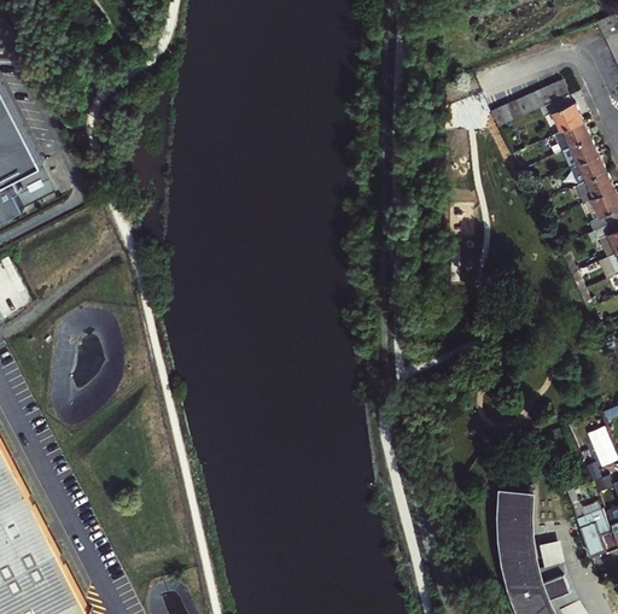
[(617,21),(616,16),(600,24),(604,33),(617,25),(617,21)]
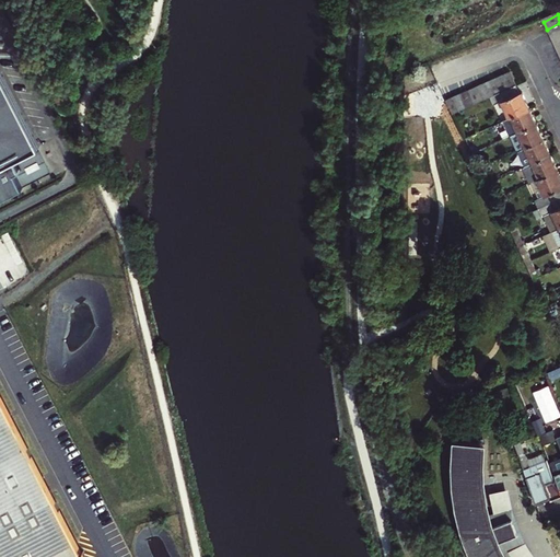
[(550,36),(559,32),(559,23),(547,30),(550,36)]
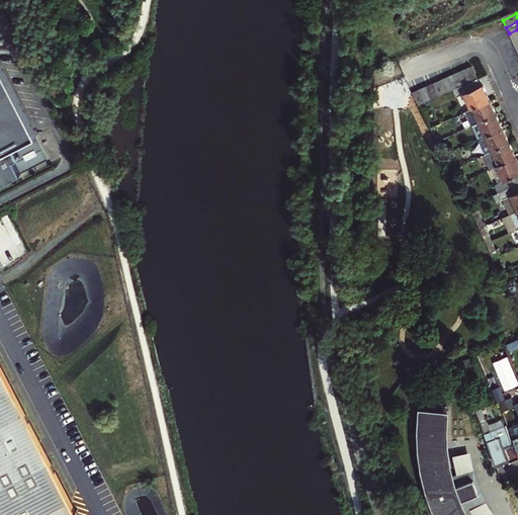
[(512,40),(517,36),(517,29),(509,33),(512,40)]
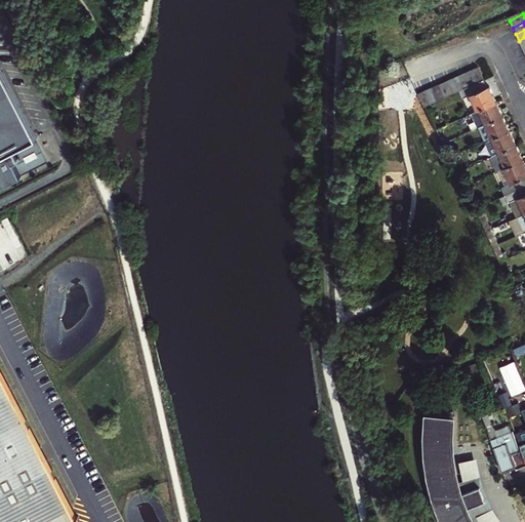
[(0,193),(16,185),(12,175),(25,169),(17,154),(31,147),(22,130),(30,126),(0,68),(0,193)]
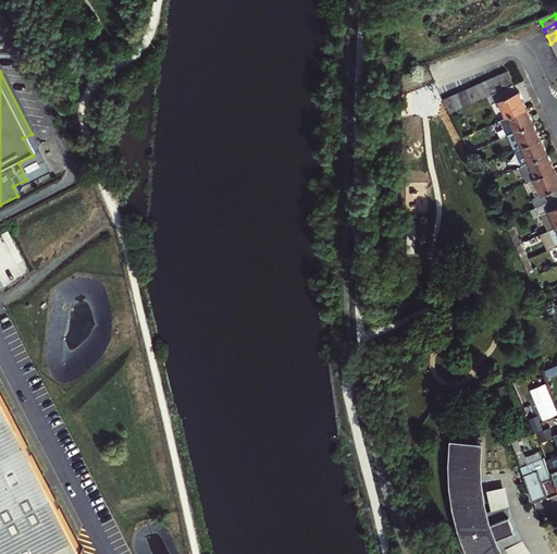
[(508,74),(502,76),(508,89),(514,86),(508,74)]
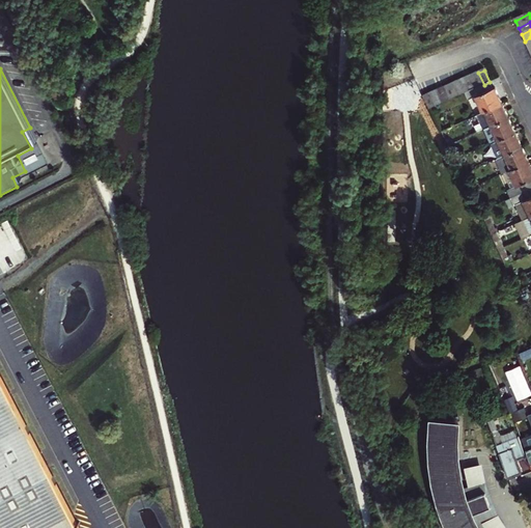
[(484,85),(478,73),(471,77),(476,89),(484,85)]
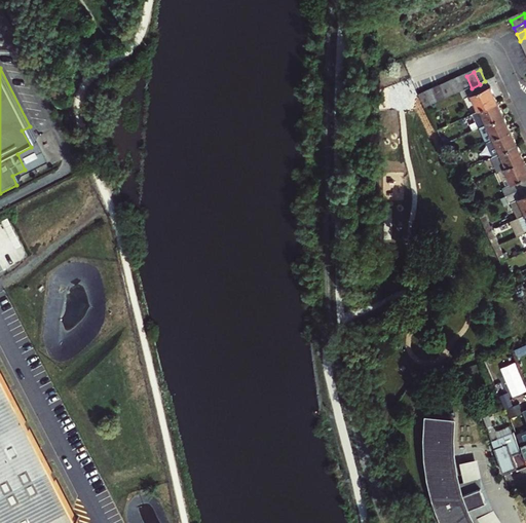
[(472,88),(466,76),(459,79),(465,90),(472,88)]
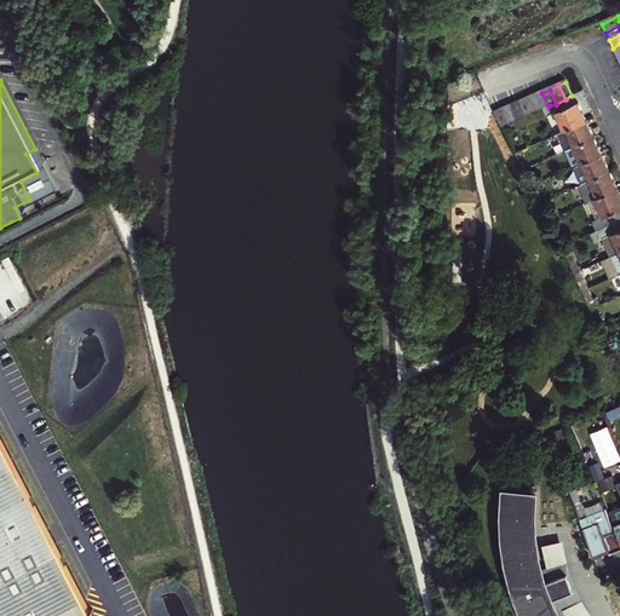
[(549,107),(541,93),(535,96),(541,110),(547,108),(549,107)]
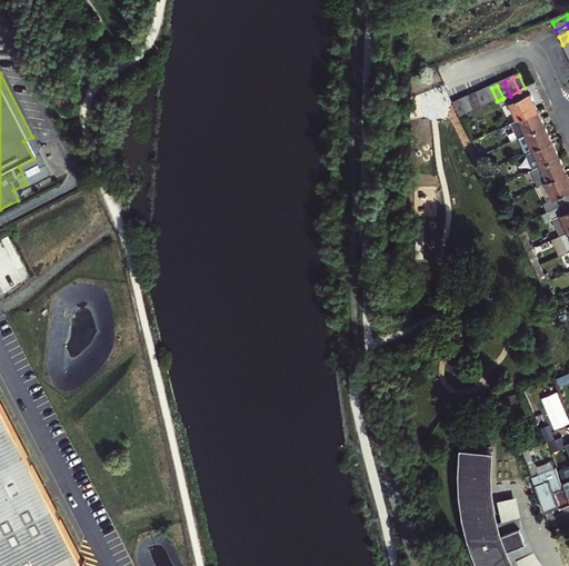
[(497,101),(491,88),(483,92),(489,106),(497,101)]
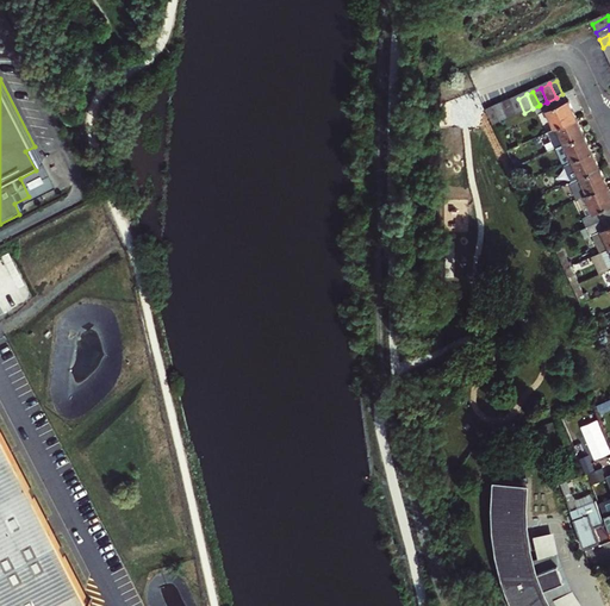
[(568,101),(566,102),(562,94),(556,98),(547,102),(540,105),(539,106),(542,113),(546,112),(555,131),(577,122),(568,101)]
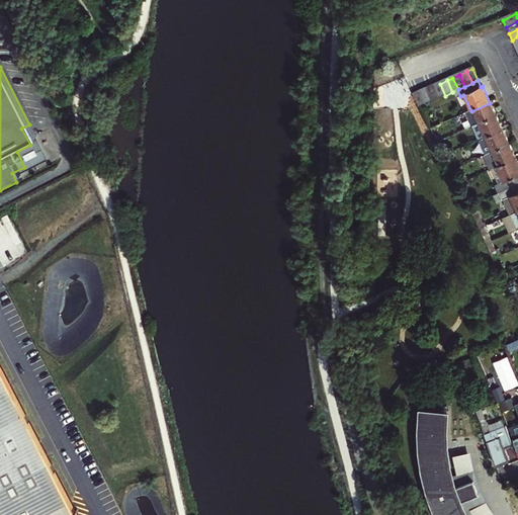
[(445,96),(440,84),(433,87),(439,99),(445,96)]
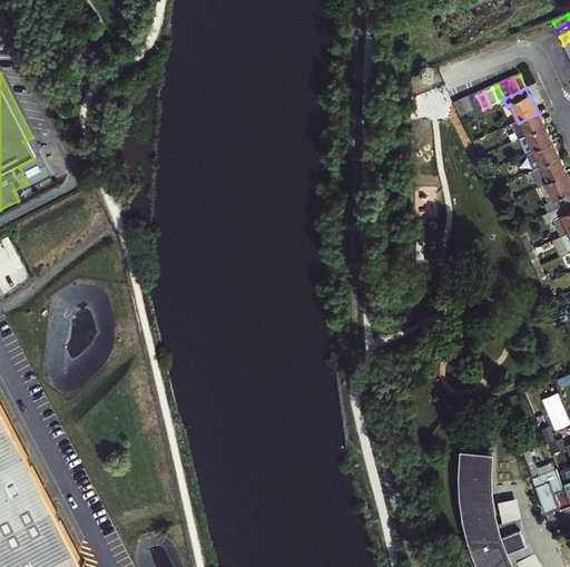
[(483,109),(477,96),(470,99),(475,113),(483,109)]
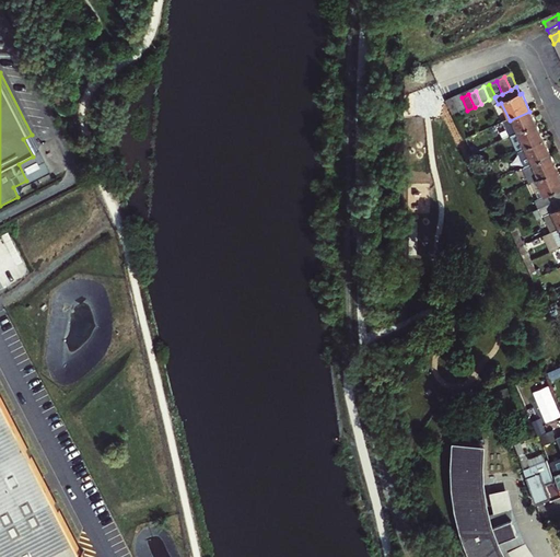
[(467,111),(462,97),(454,101),(461,114),(467,111)]
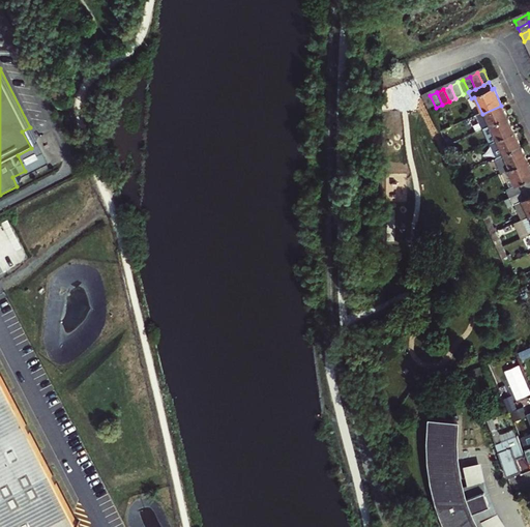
[(436,108),(430,95),(422,98),(429,111),(436,108)]
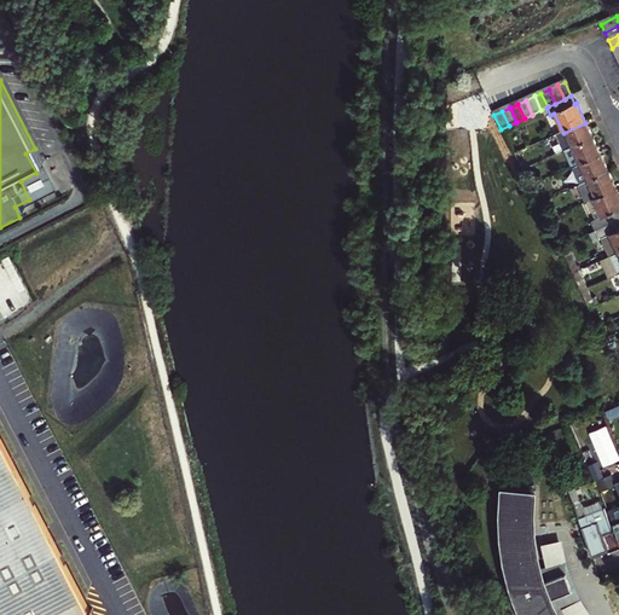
[(574,149),(594,139),(585,123),(563,133),(559,135),(567,152),(574,149)]
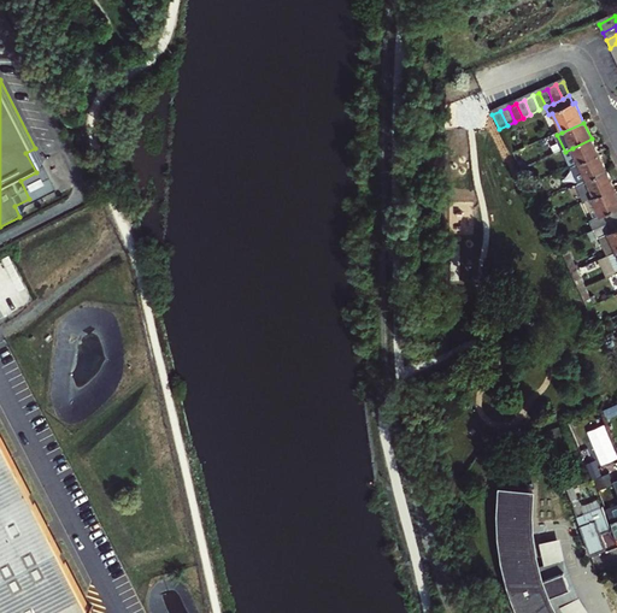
[(573,168),(599,155),(592,139),(573,148),(576,155),(569,160),(573,168)]
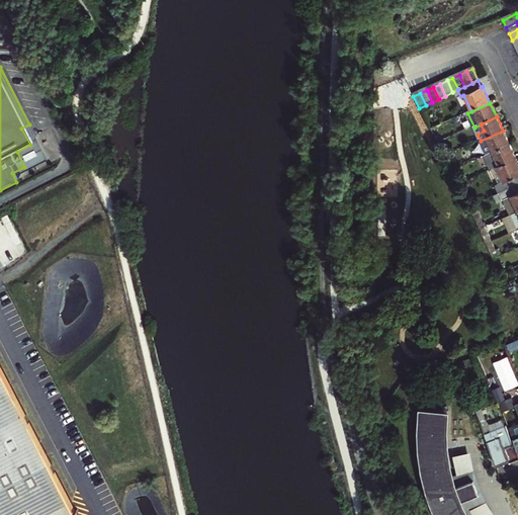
[(481,124),(475,127),(478,135),(484,131),(481,124)]
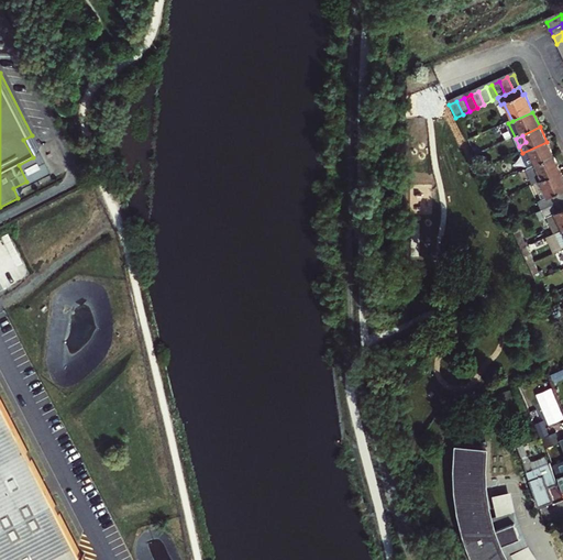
[(537,165),(554,157),(547,142),(522,153),(529,168),(537,165)]
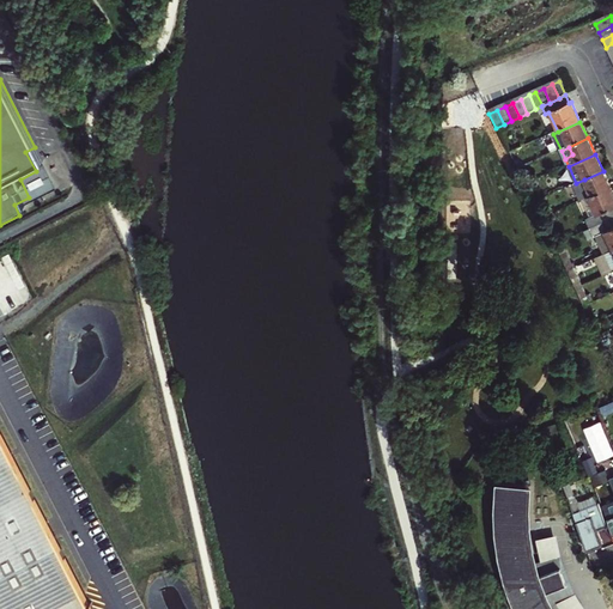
[(611,187),(604,171),(584,180),(593,196),(611,187)]
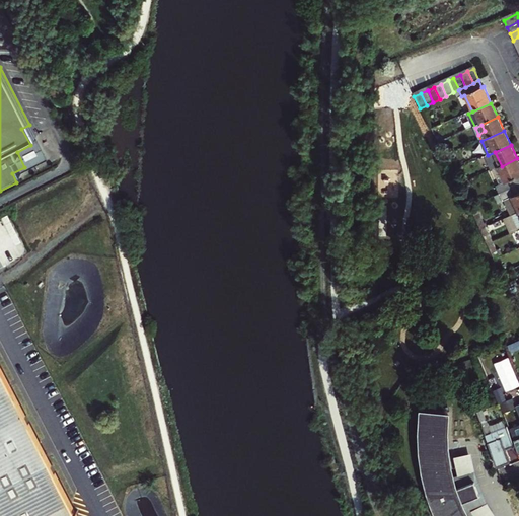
[(502,166),(495,152),(488,155),(495,169),(502,166)]
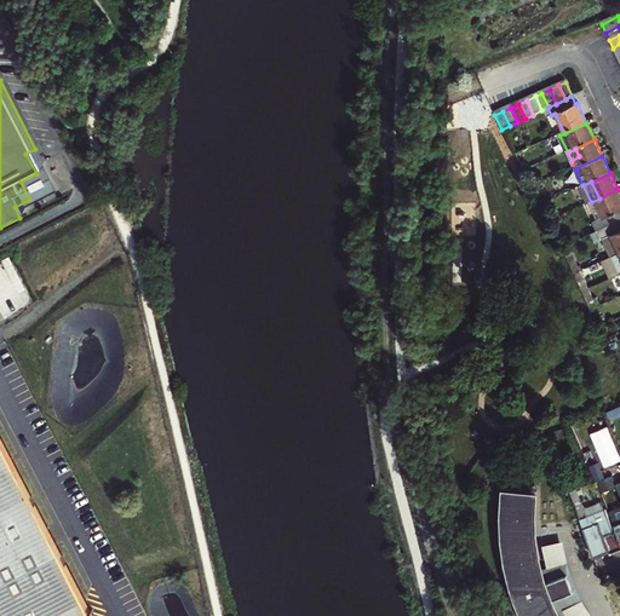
[(619,193),(618,189),(600,199),(591,202),(601,220),(596,223),(600,230),(619,220),(619,193)]
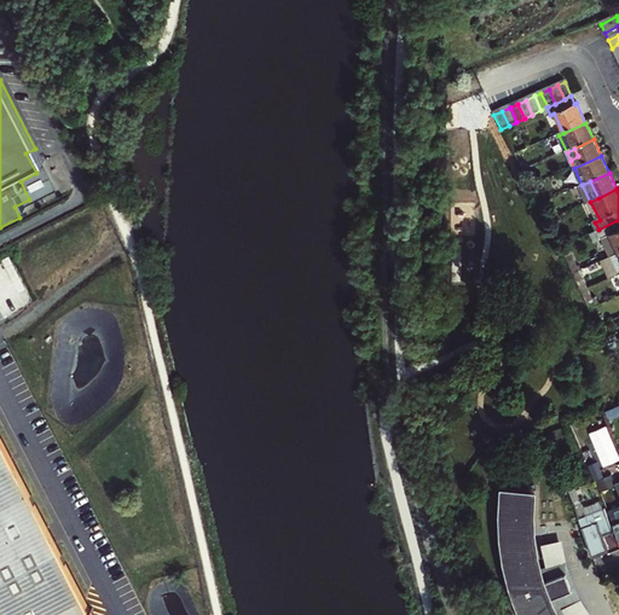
[(618,220),(599,230),(603,239),(611,236),(618,253),(618,220)]
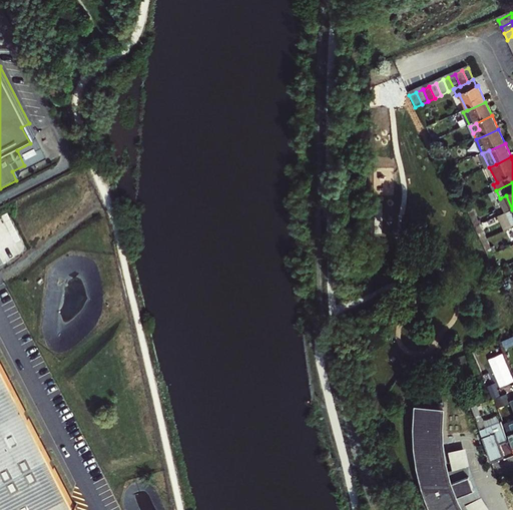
[(506,195),(500,198),(507,212),(512,209),(506,195)]
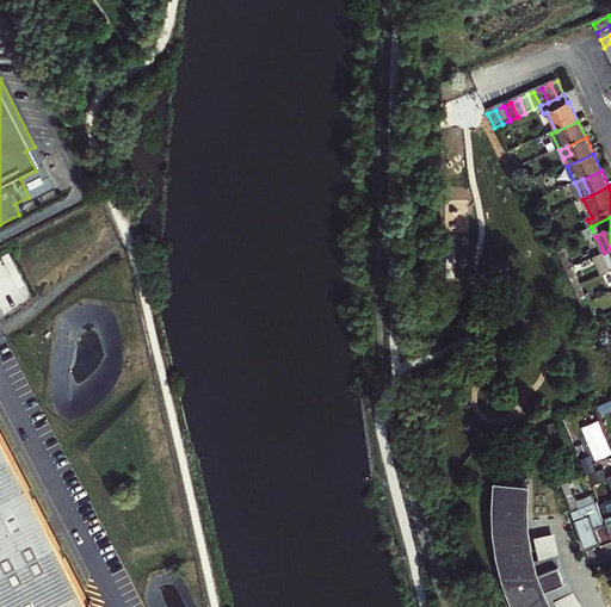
[(80,606),(0,446),(0,606),(80,606)]
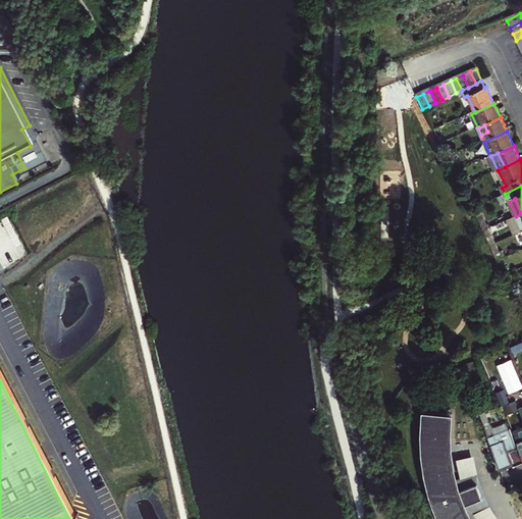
[(468,518),(467,516),(466,513),(465,510),(463,507),(481,500),(476,486),(458,492),(457,489),(456,486),(455,483),(454,481),(451,463),(449,449),(449,434),(450,416),(446,416),(419,413),(418,431),(418,452),(420,468),(423,484),(427,500),(431,510),(435,518),(468,518)]
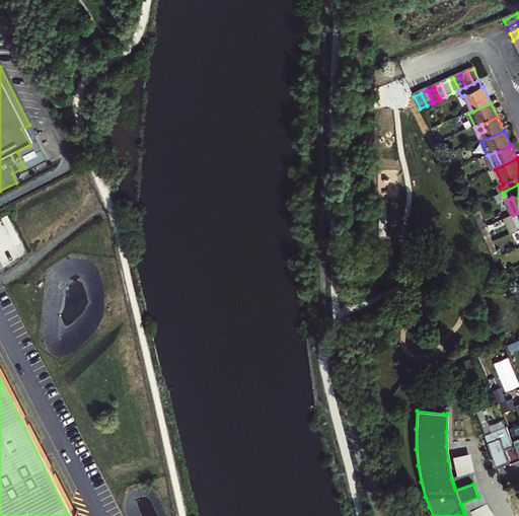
[(479,413),(474,415),(480,433),(496,469),(509,463),(505,451),(512,448),(507,436),(503,424),(487,430),(479,413)]
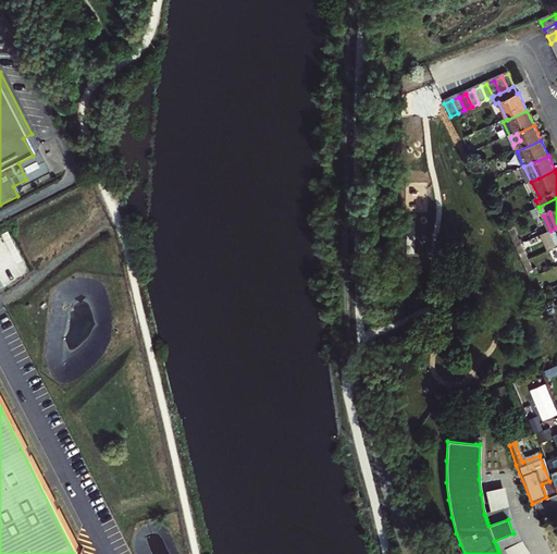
[(556,457),(545,462),(556,491),(556,457)]
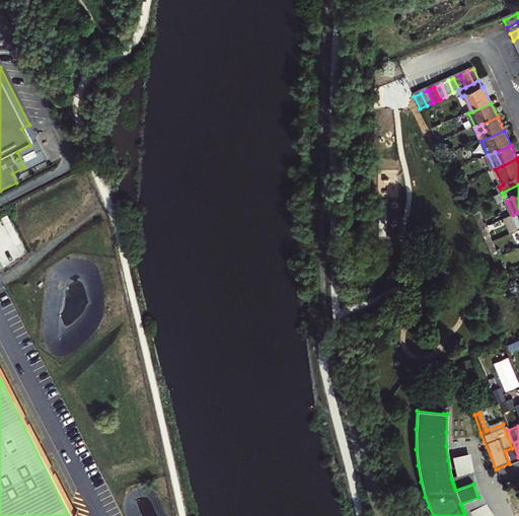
[(451,478),(452,481),(453,484),(454,487),(455,490),(473,484),(478,497),(460,504),(462,507),(463,510),(464,513),(465,515),(470,513),(471,515),(493,515),(487,507),(473,471),(470,455),(452,458),(456,476),(451,478)]
